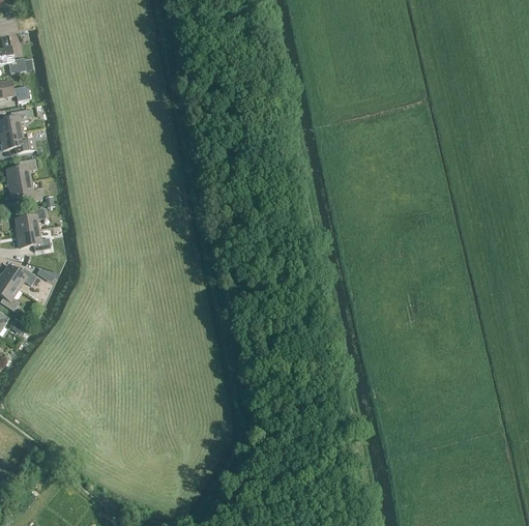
[(12,59),(9,45),(3,46),(3,48),(0,48),(0,62),(8,61),(10,71),(25,69),(23,57),(12,59)]
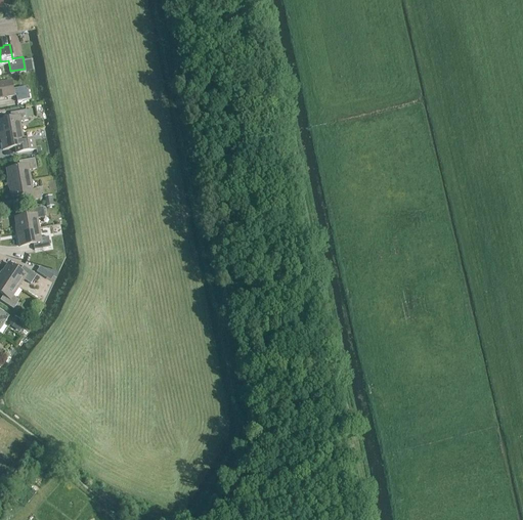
[(12,86),(10,78),(0,80),(0,95),(15,93),(16,99),(29,97),(27,84),(12,86)]
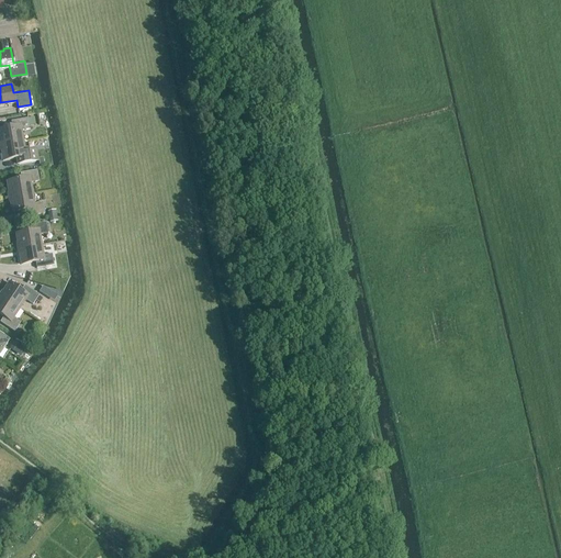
[(0,142),(22,138),(21,127),(29,126),(27,115),(10,118),(11,124),(0,126),(0,142)]
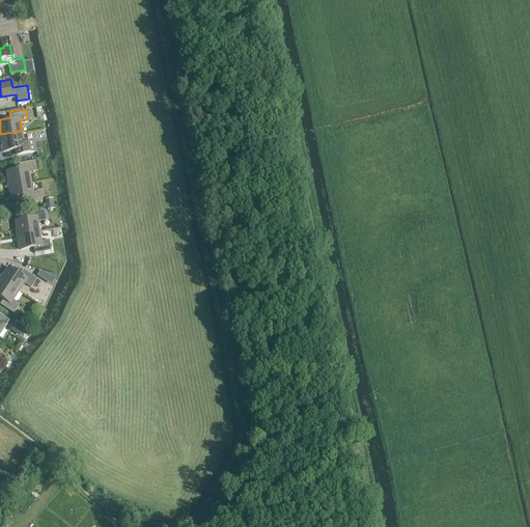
[(17,153),(35,148),(36,153),(40,153),(39,145),(35,146),(34,139),(23,141),(21,131),(0,134),(0,141),(1,148),(16,146),(17,153)]
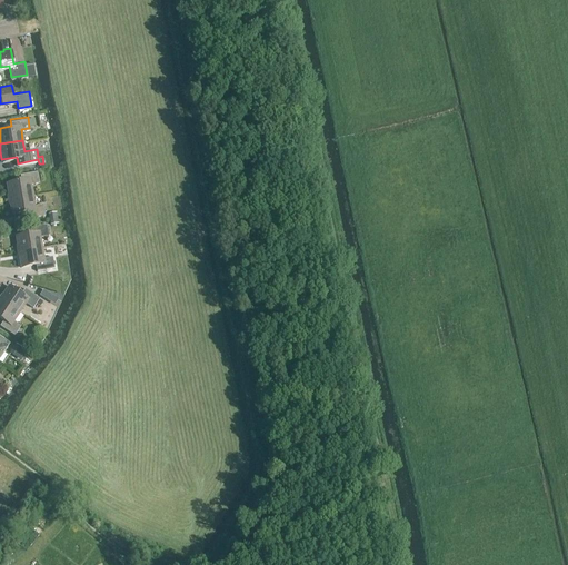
[(8,197),(32,194),(30,182),(39,181),(37,169),(19,172),(20,179),(6,182),(8,197)]
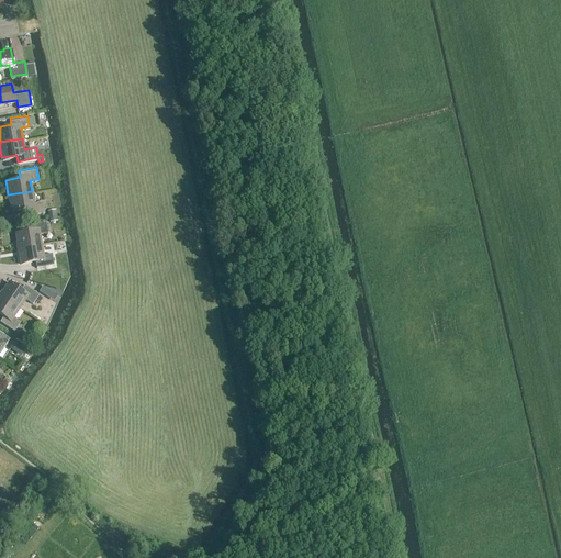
[(32,191),(8,194),(11,210),(25,208),(26,213),(44,211),(42,200),(33,201),(32,191)]
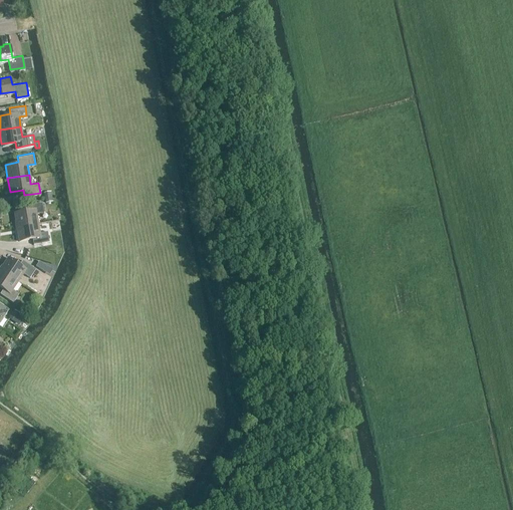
[(44,200),(52,199),(50,189),(42,190),(44,200)]
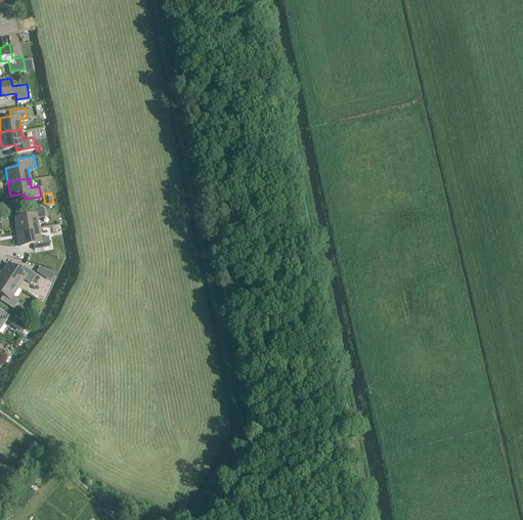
[(15,229),(38,225),(36,216),(44,215),(42,204),(26,207),(27,213),(13,215),(15,229)]
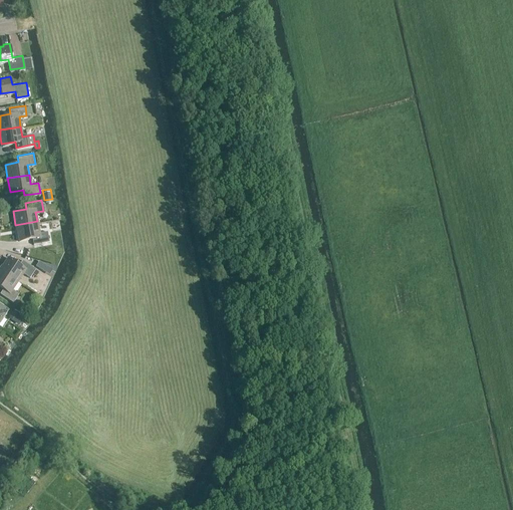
[(37,221),(15,225),(18,239),(31,236),(32,243),(48,240),(46,230),(38,231),(37,221)]
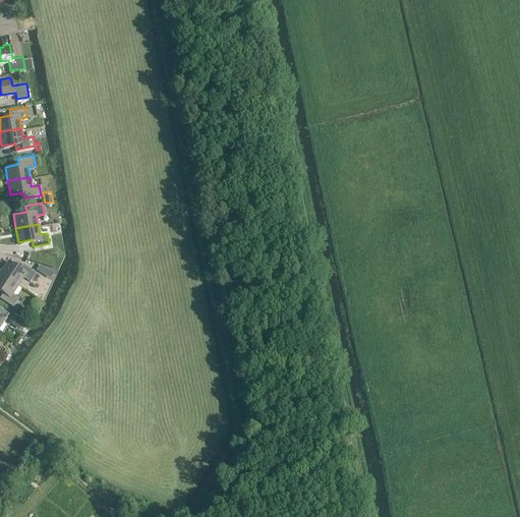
[(0,272),(17,283),(22,275),(29,279),(32,276),(36,278),(39,273),(21,262),(18,267),(7,259),(0,269),(0,272)]
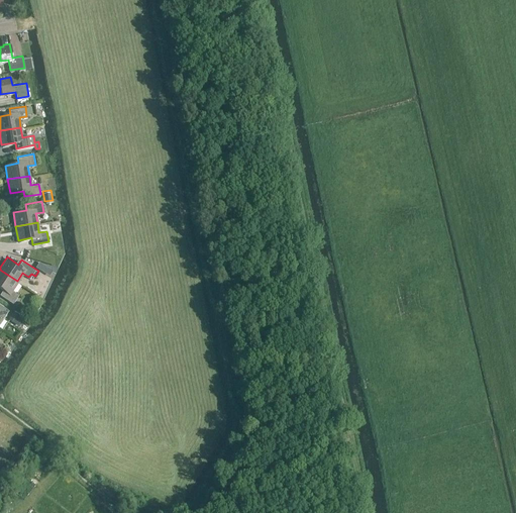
[(50,273),(55,267),(39,259),(36,264),(50,273)]
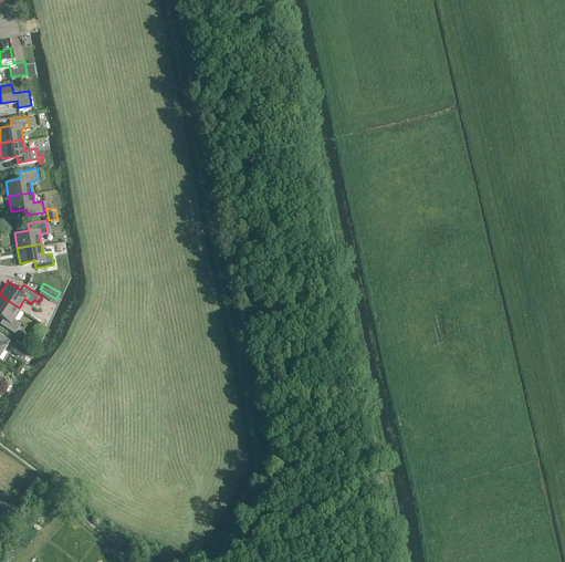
[(12,316),(19,308),(0,295),(0,313),(3,315),(0,320),(0,322),(13,331),(20,321),(12,316)]
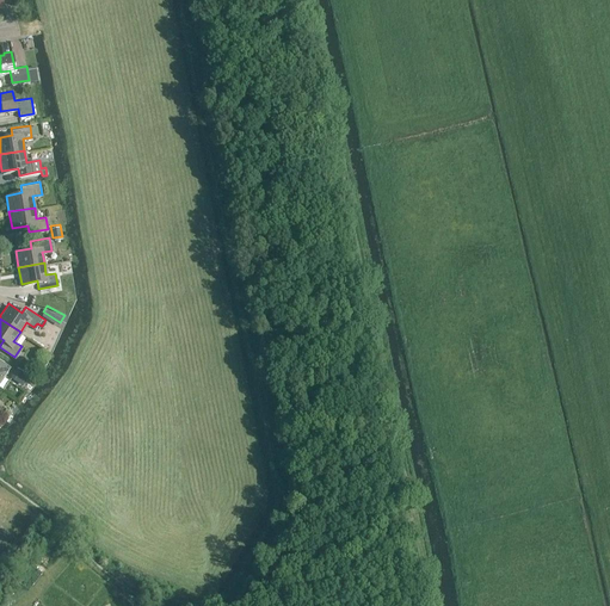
[(23,370),(16,365),(12,371),(19,375),(23,370)]
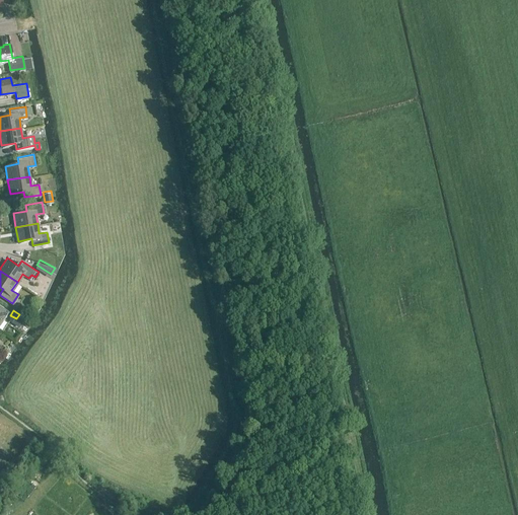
All buildings are outlined.
